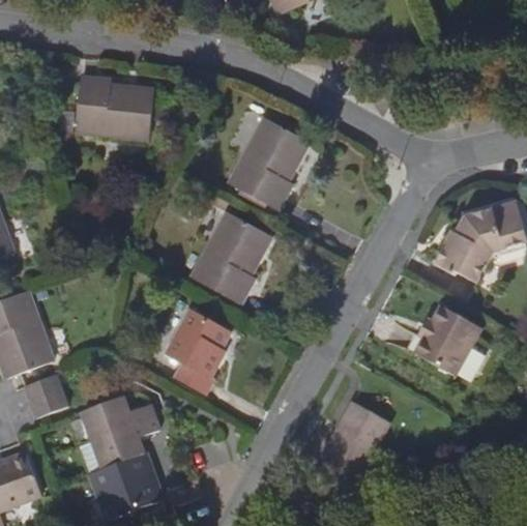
[(270,0),(275,11),(301,0),(270,0)]
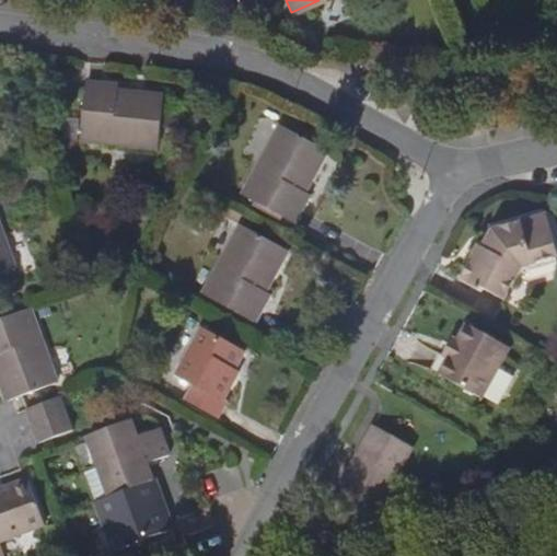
[(88,80),(82,139),(161,146),(165,97),(140,95),(141,91),(120,89),(120,83),(88,80)]
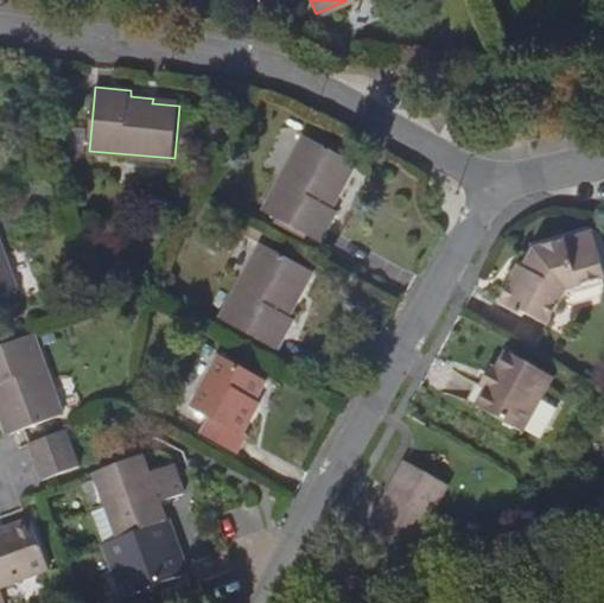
[(305,137),(265,210),(318,240),(335,209),(329,207),(339,189),(336,186),(350,162),(305,137)]
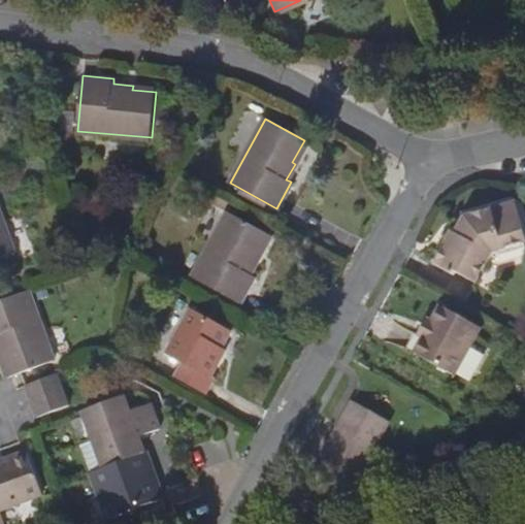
[(471,282),(490,250),(523,242),(515,207),(505,202),(462,215),(452,233),(449,231),(430,263),(449,273),(451,270),(471,282)]
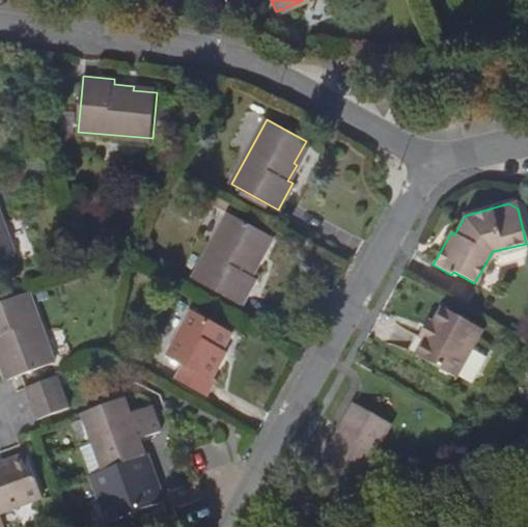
[(0,256),(16,251),(0,206),(0,256)]
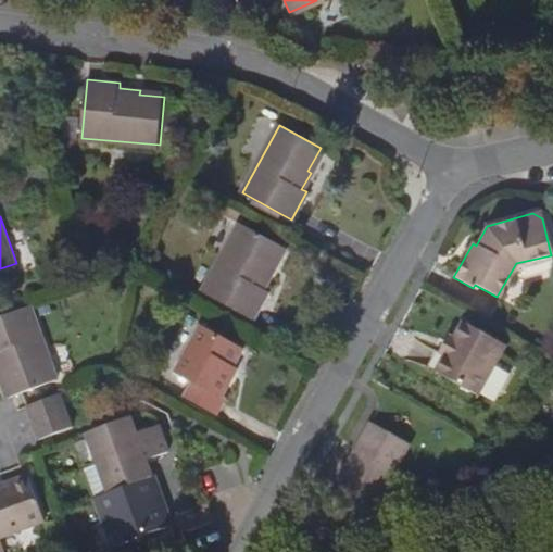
[(241,225),(202,292),(252,321),(267,293),(263,290),(273,274),(269,272),(283,249),(241,225)]
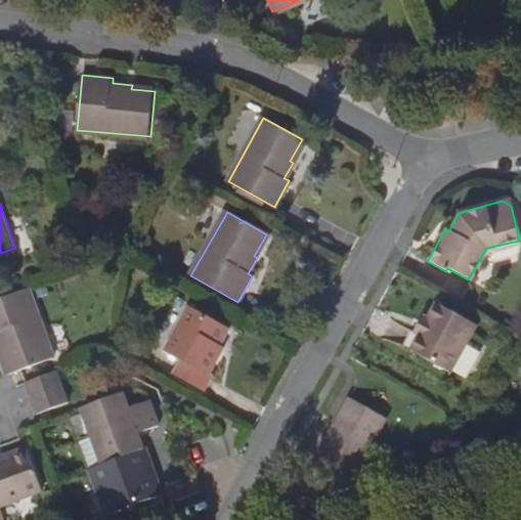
[(0,366),(1,370),(44,354),(19,285),(0,291),(0,366)]
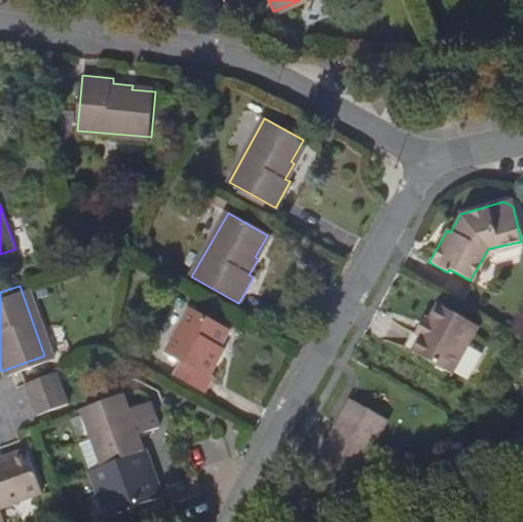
[(426,320),(418,335),(410,351),(451,373),(476,326),(435,305),(426,320)]
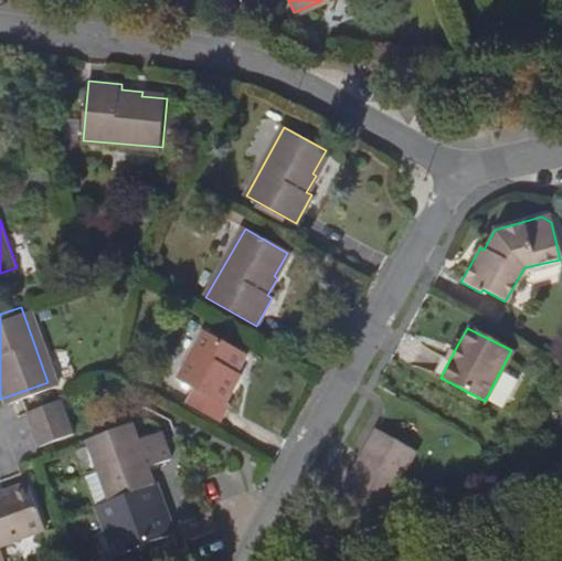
[(204,330),(179,377),(195,387),(188,402),(221,420),(230,403),(226,402),(237,381),(233,379),(246,352),(204,330)]
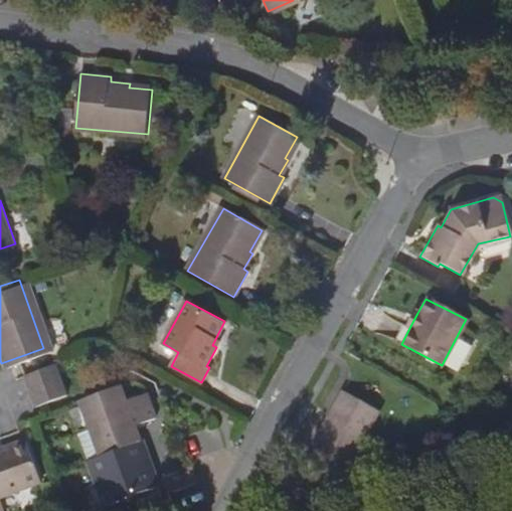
[(405,326),(409,328),(417,313),(412,311),(405,326)]
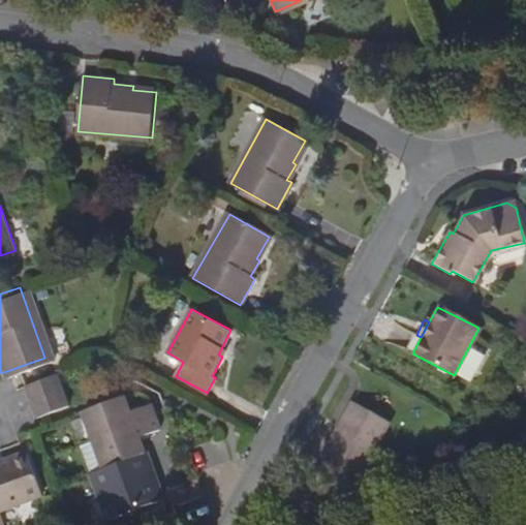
[(51,374),(22,384),(29,403),(33,414),(62,404),(51,374)]
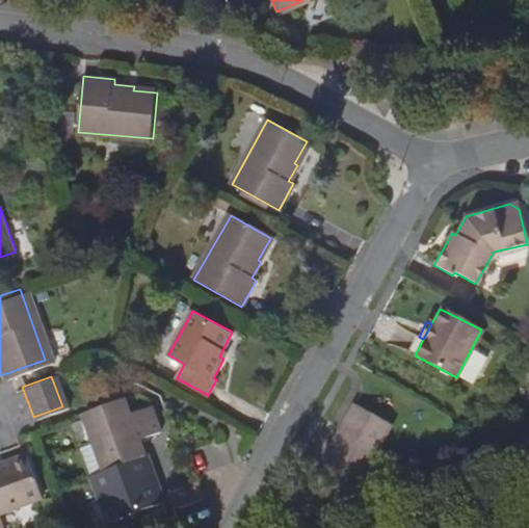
[(99,523),(143,505),(139,494),(146,491),(127,442),(149,432),(139,407),(138,406),(117,415),(112,400),(72,416),(94,471),(80,476),(99,523)]
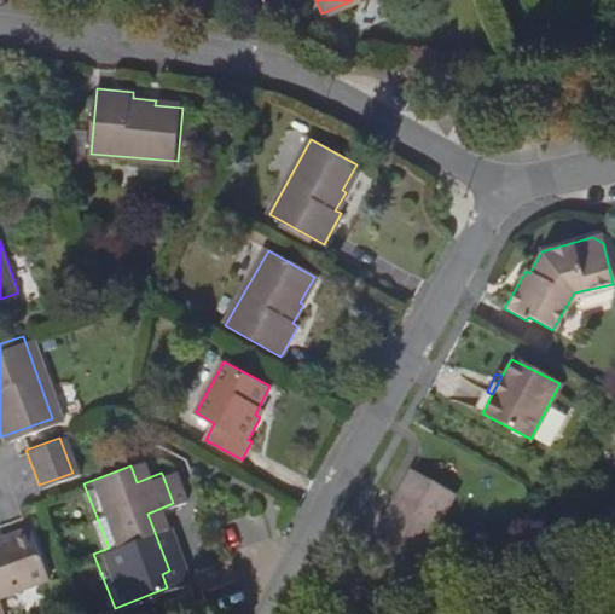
[(453,493),(410,469),(372,534),(417,560),(453,493)]
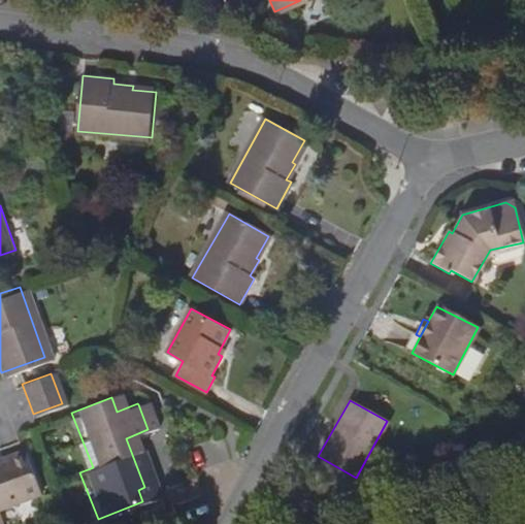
[(0,461),(0,523),(3,523),(0,514),(0,511),(43,494),(28,452),(0,461)]
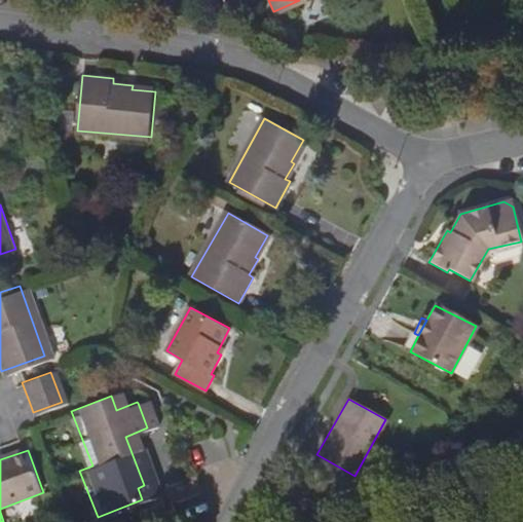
[(157,486),(163,502),(195,491),(189,475),(157,486)]
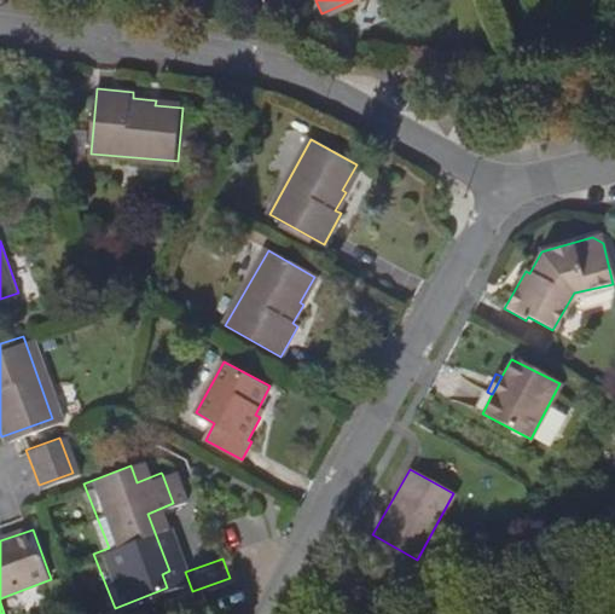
All buildings are outlined.
